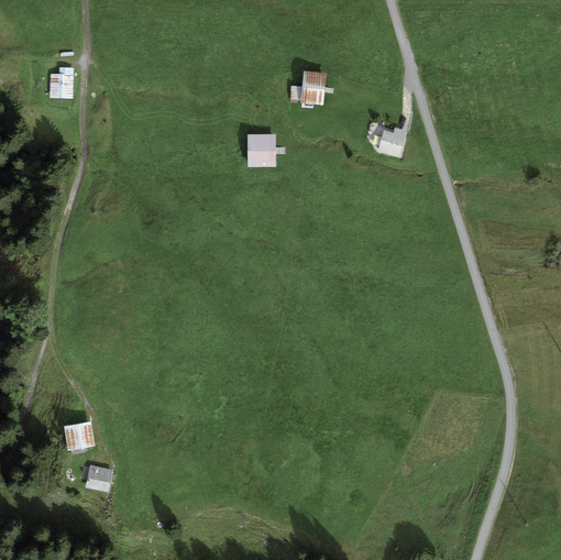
[(58,75),(51,75),(51,98),(74,98),(74,67),(58,66),(58,75)]
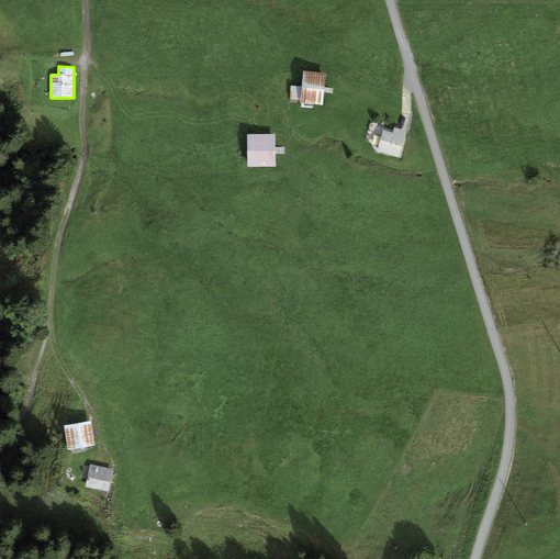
[(325,74),(301,73),(300,102),(323,103),(325,74)]
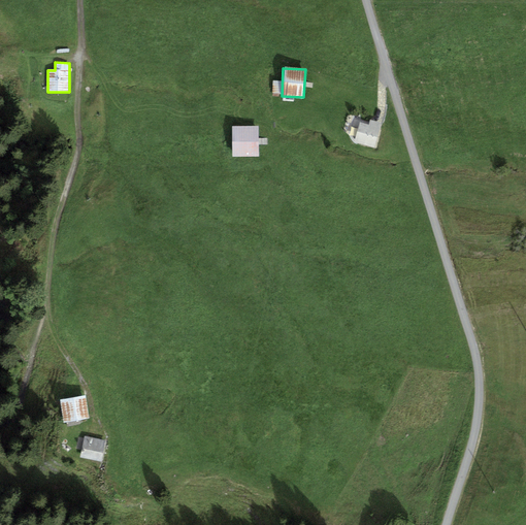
[(370,126),(359,122),(353,142),(376,149),(384,124),(372,121),(370,126)]
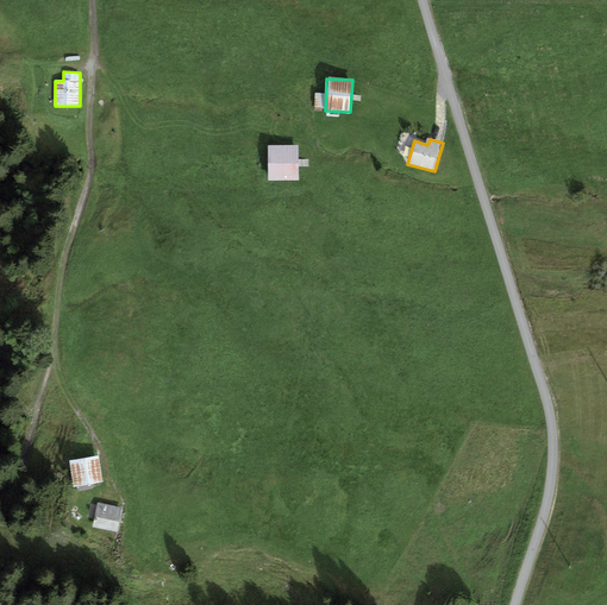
[(299,145),(267,145),(268,180),(299,178),(299,145)]
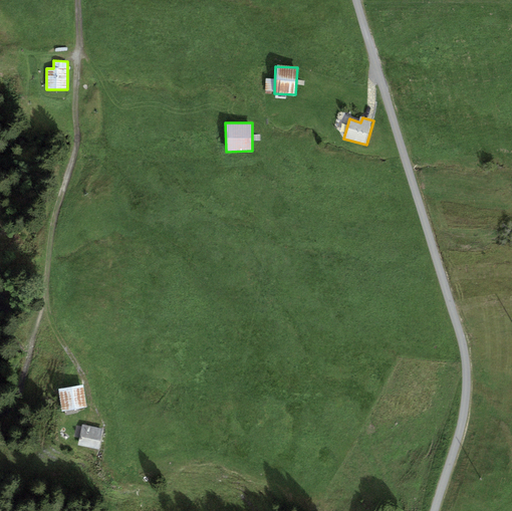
[(82,386),(58,391),(61,410),(85,405),(82,386)]
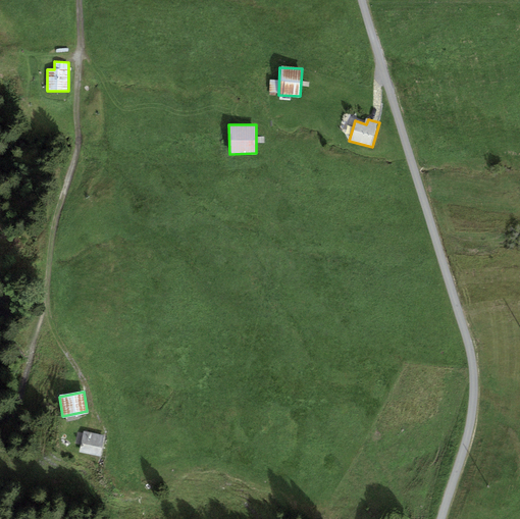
[(103,433),(81,429),(76,451),(99,455),(103,433)]
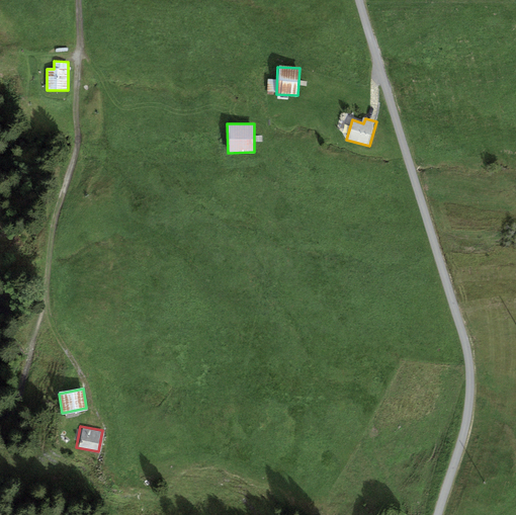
All buildings are outlined.
